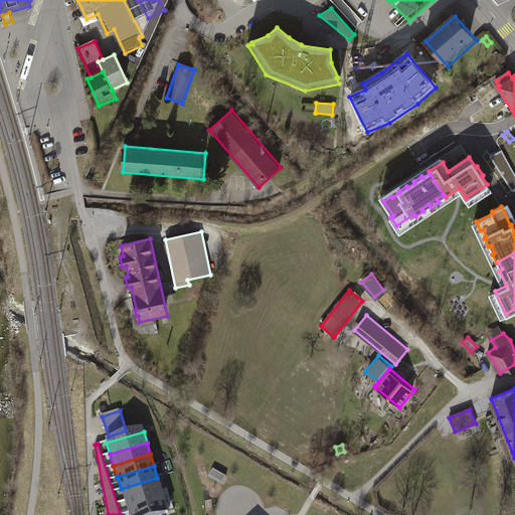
[(225,477),(213,470),(209,476),(222,484),(225,477)]
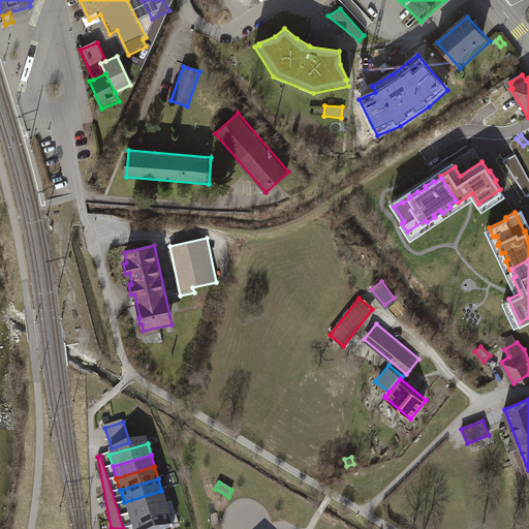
[(124,502),(128,516),(165,503),(161,491),(124,502)]
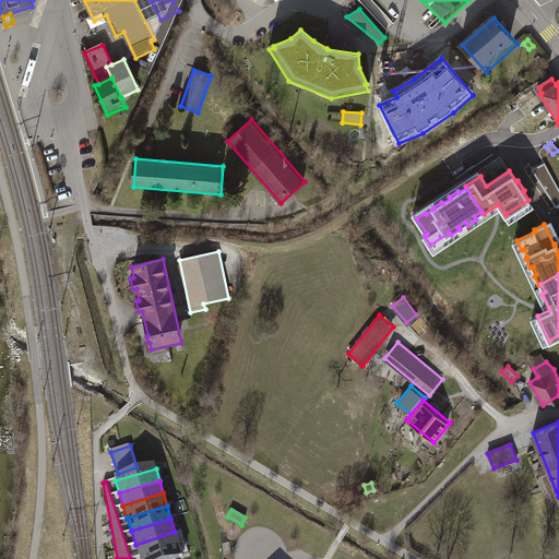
[(135,545),(140,558),(179,545),(175,532),(135,545)]
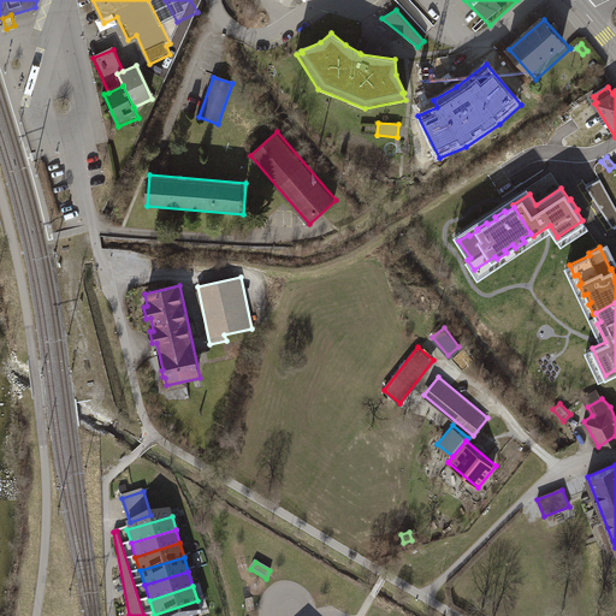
[(202,615),(197,600),(154,615),(202,615)]
